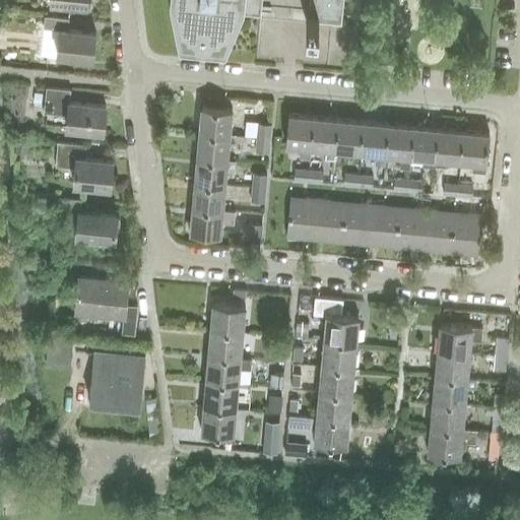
[(183,45),(221,49),(239,11),(260,14),(261,0),(311,0),(310,15),(306,14),(306,22),(318,24),(318,20),(341,22),(343,0),(174,0),(174,2),(183,45)]
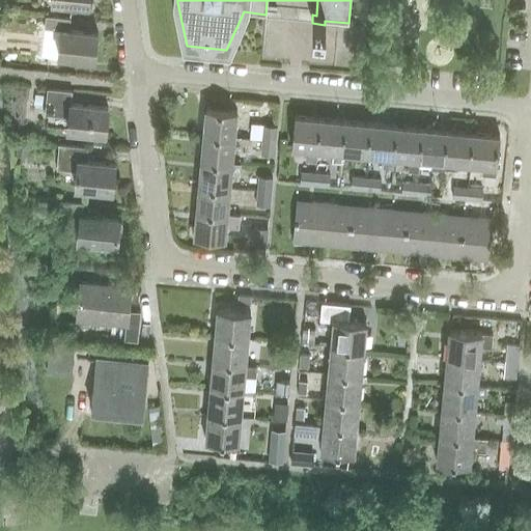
[(70,11),(71,4),(60,3),(59,10),(70,11)]
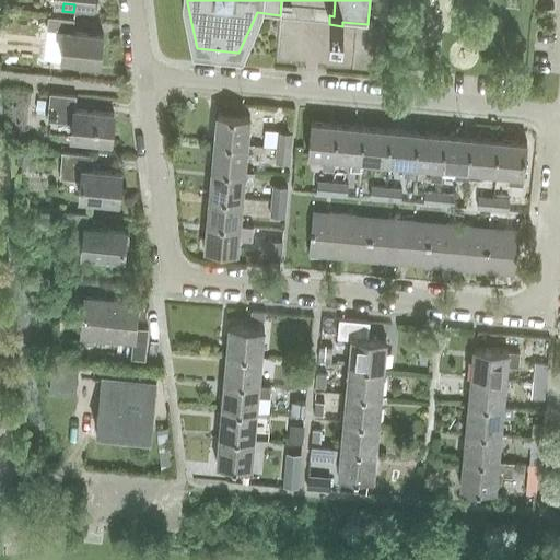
[(103,35),(73,32),(74,19),(48,16),(46,39),(62,42),(60,59),(101,63),(103,35)]
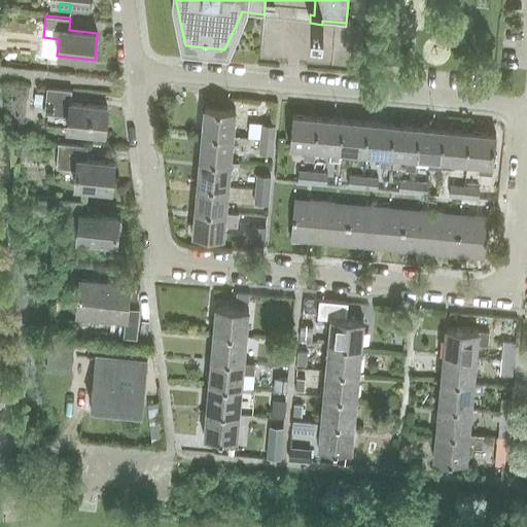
[(107,107),(70,103),(72,91),(46,88),(44,113),(69,116),(67,130),(104,134),(107,107)]
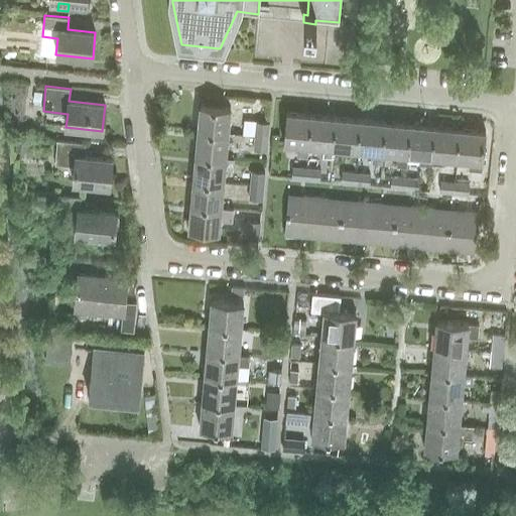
[(34,91),(32,101),(40,102),(41,92),(34,91)]
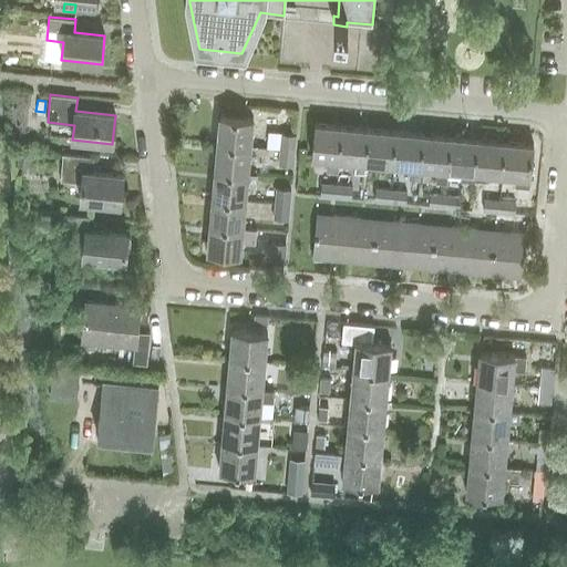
[(217,143),(251,146),(254,119),(219,115),(217,143)]
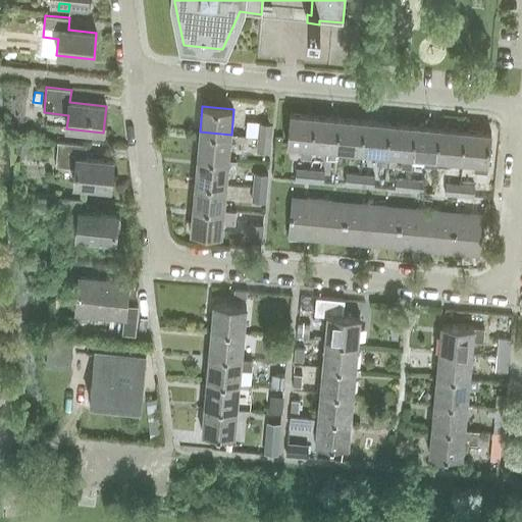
[(286,145),(303,146),(312,147),(315,116),(290,114),(286,145)]
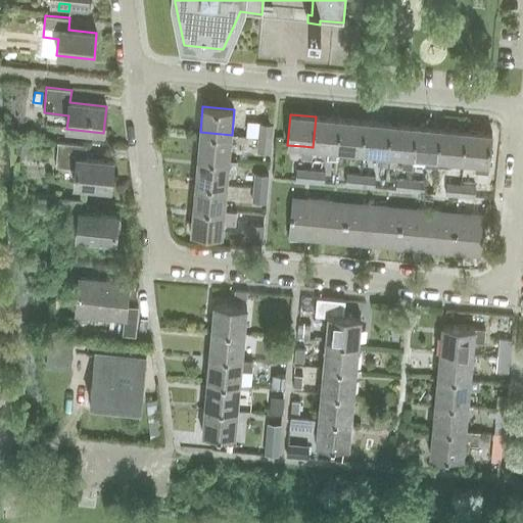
[(316,116),(313,147),(338,149),(341,120),(316,116)]
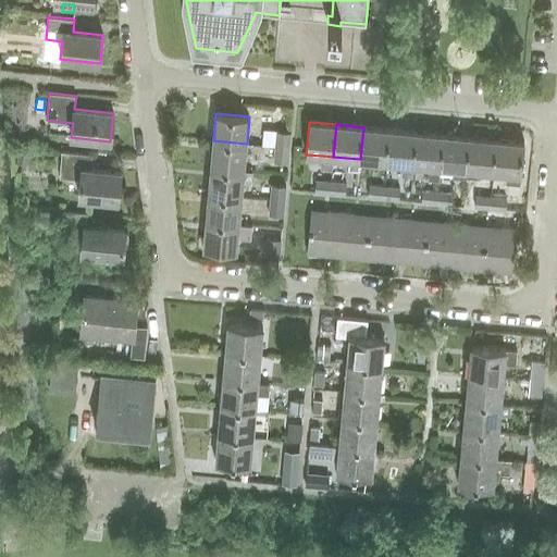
[(363,127),(360,159),(386,162),(390,130),(363,127)]
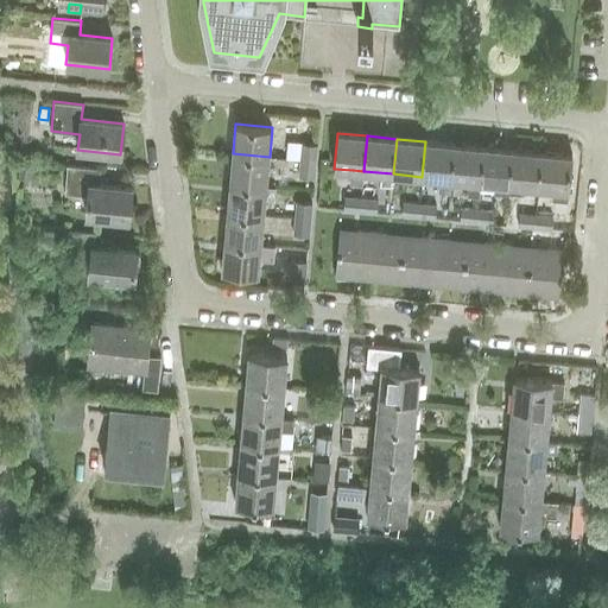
[(425,141),(422,177),(451,179),(455,144),(425,141)]
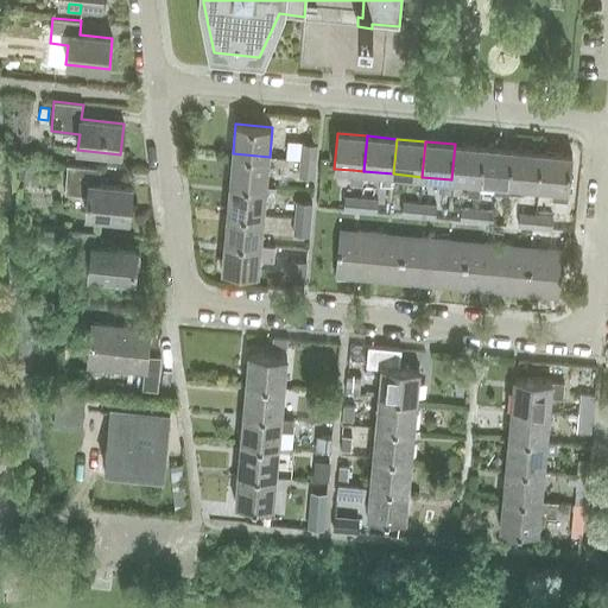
[(301,144),(299,159),(315,162),(316,145),(301,144)]
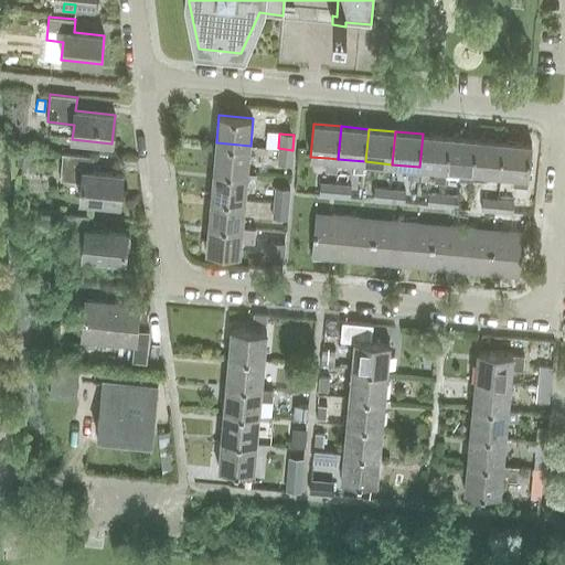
[(423,134),(419,167),(435,168),(434,182),(445,183),(447,169),(446,169),(449,137),(423,134)]
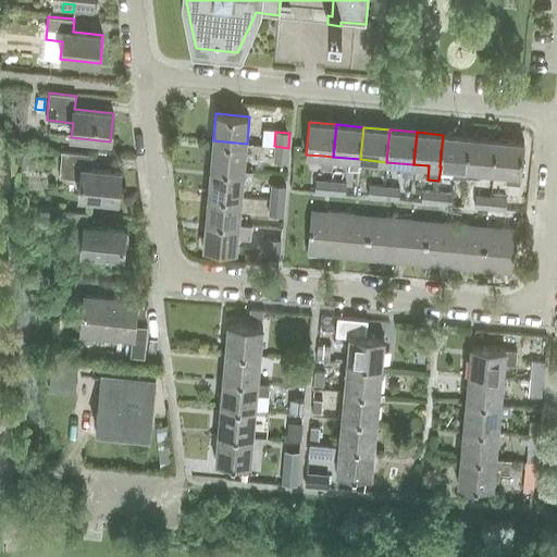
[(440,166),(441,166),(454,168),(453,178),(467,180),(468,170),(467,170),(470,137),(443,135),(440,166)]
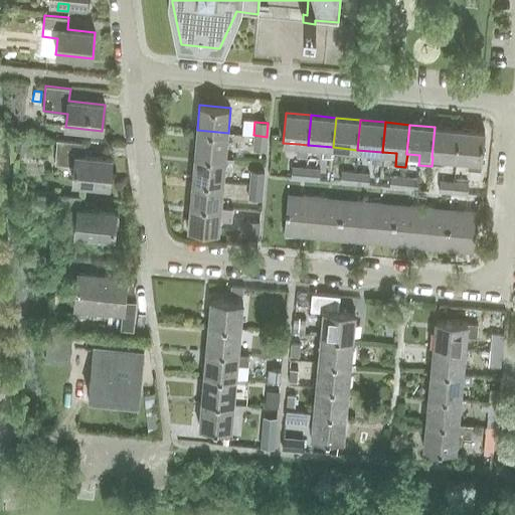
[(433,157),(444,158),(443,168),(456,169),(457,159),(459,129),(435,127),(432,157),(433,157)]
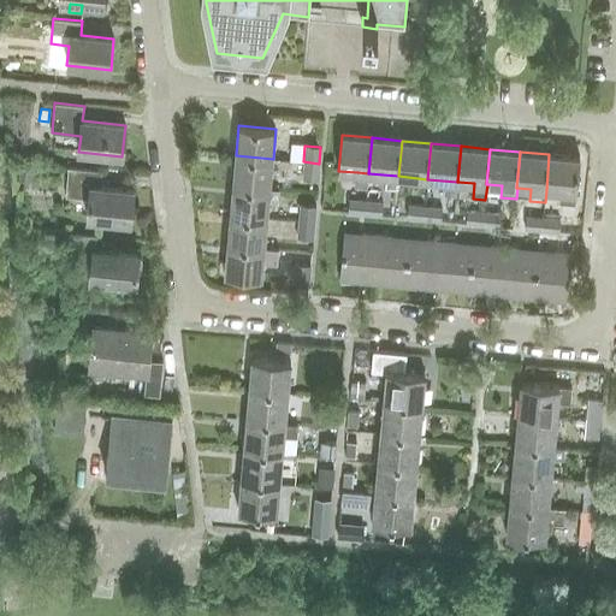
[(546,190),(551,190),(550,203),(566,205),(567,191),(576,193),(580,158),(549,154),(546,190)]
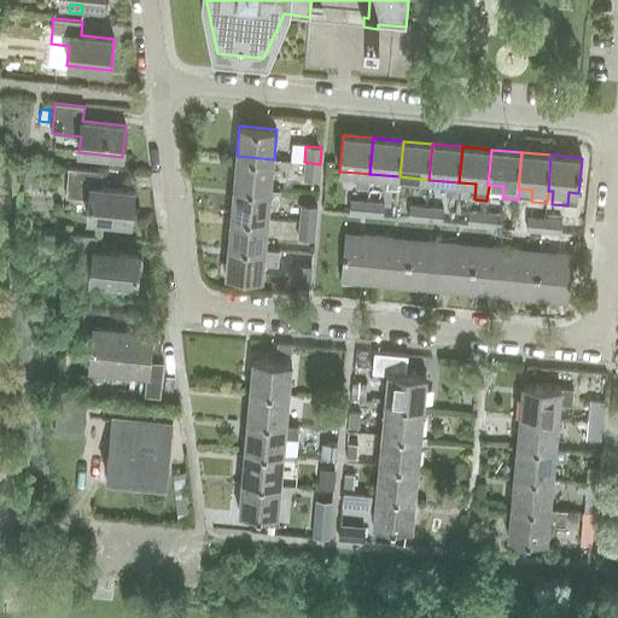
[(274,159),(237,156),(234,186),(270,190),(274,159)]
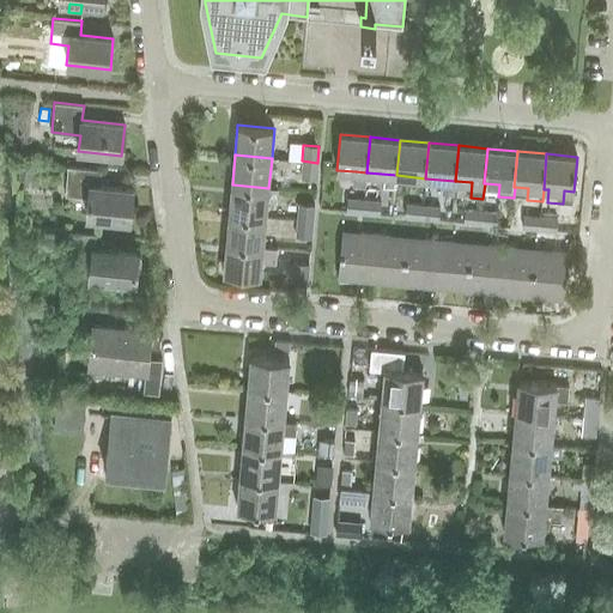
[(317,163),(302,161),(301,178),(316,180),(317,163)]
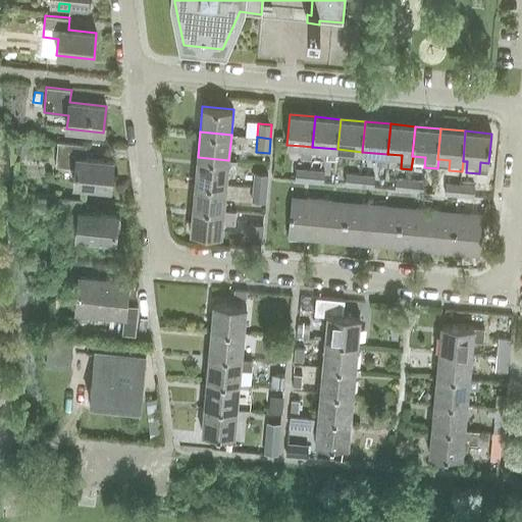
[(16,142),(15,152),(27,153),(28,143),(16,142)]
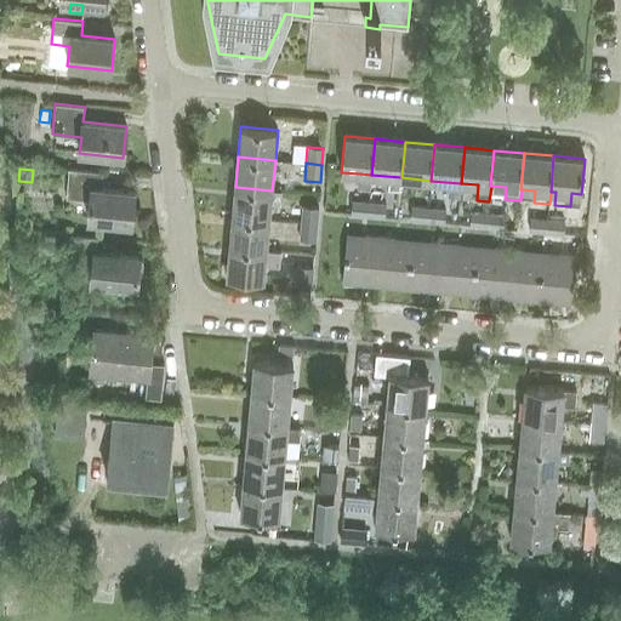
[(131,224),(135,192),(101,189),(102,174),(69,171),(67,200),(90,203),(87,220),(131,224)]
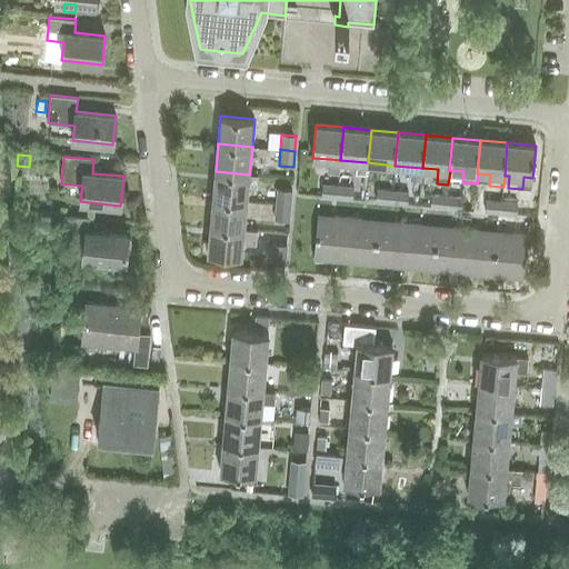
[(249,175),(216,171),(212,199),(247,202),(248,187),(256,188),(257,176),(249,175)]
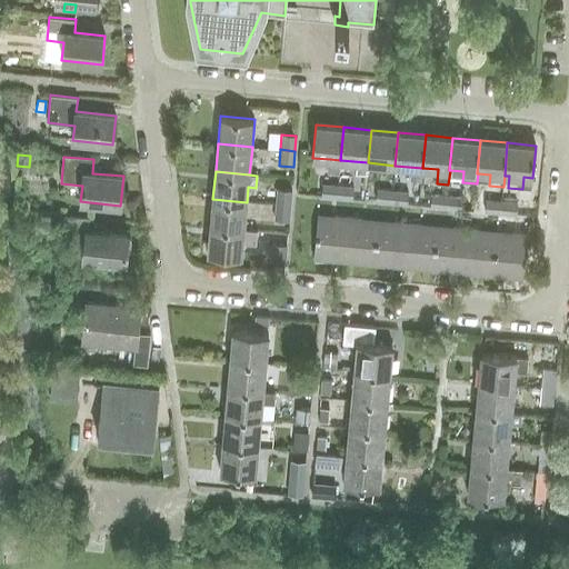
[(337,198),(338,185),(322,182),(321,196),(337,198)]
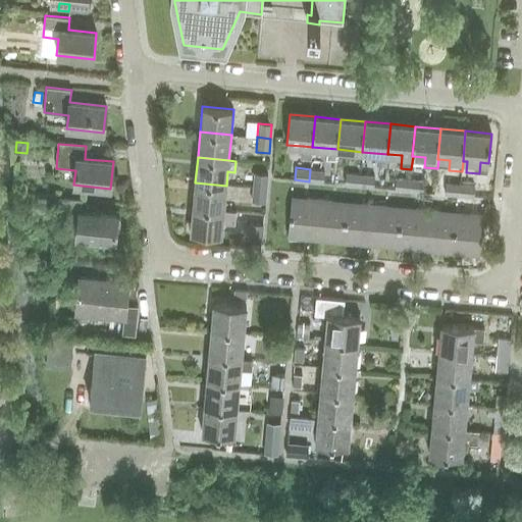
[(310,169),(309,181),(323,183),(324,170),(310,169)]
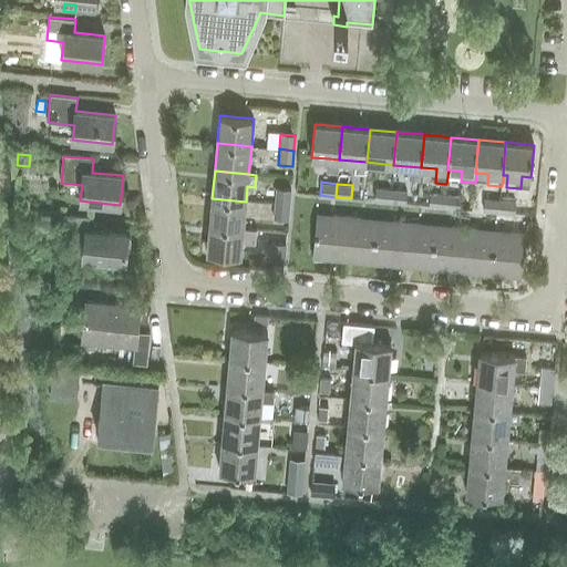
[(390,202),(391,188),(375,187),(374,200),(390,202)]
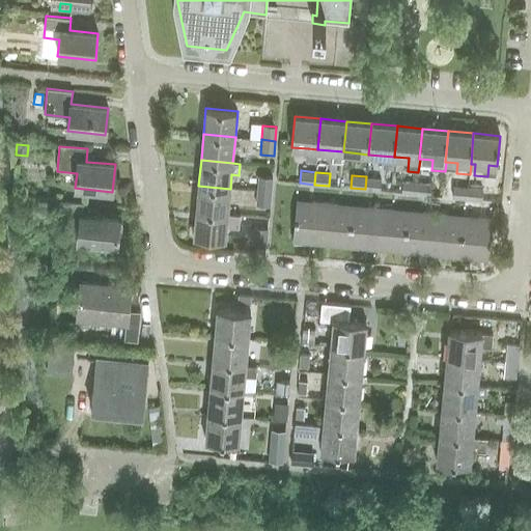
[(258,176),(257,191),(271,192),(272,177),(258,176)]
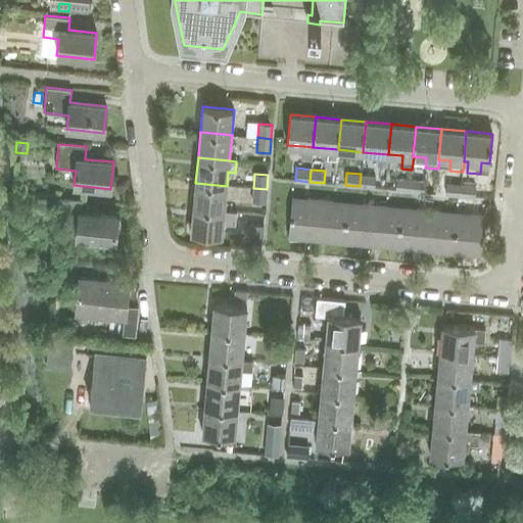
[(361,174),(360,186),(374,187),(375,175),(361,174)]
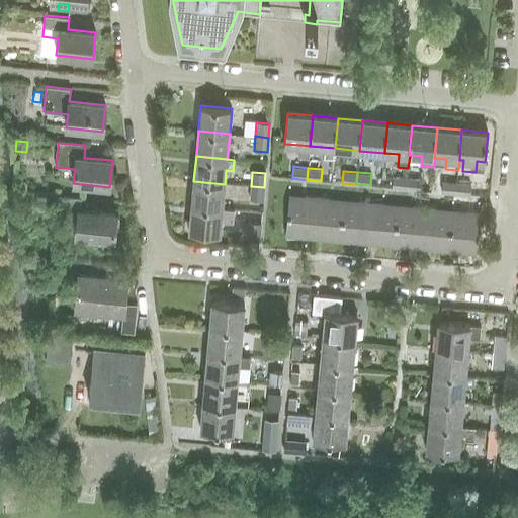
[(406,189),(407,177),(393,176),(392,188),(406,189)]
